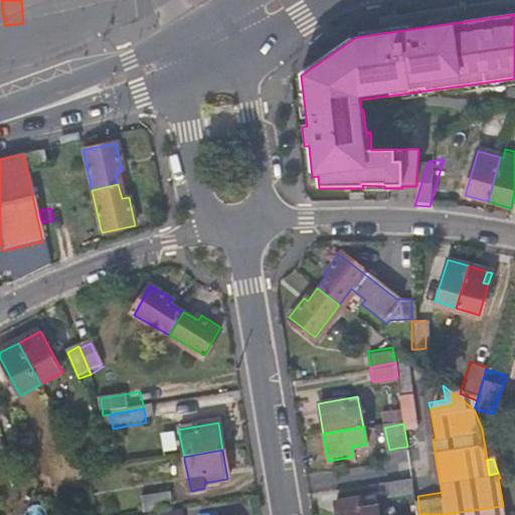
[(416,488),(414,481),(413,473),(377,480),(379,495),(416,488)]
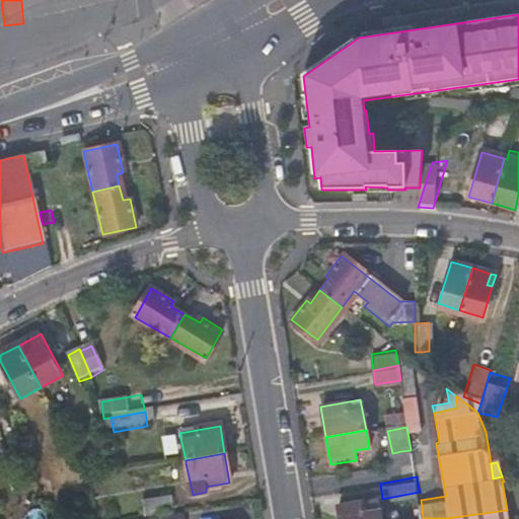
[(143,498),(145,506),(146,514),(174,510),(171,493),(143,498)]
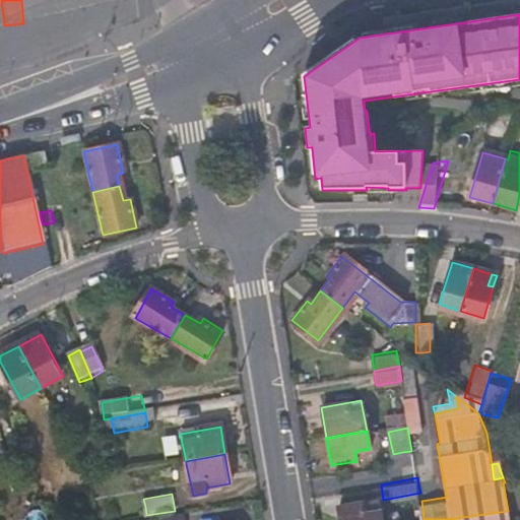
[(341,519),(381,519),(378,501),(339,508),(341,519)]
